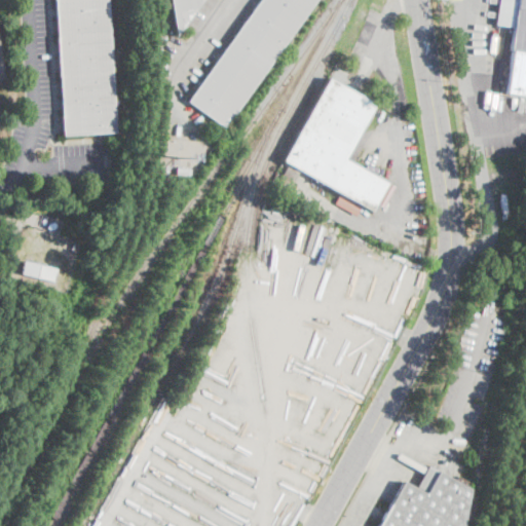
[(109,0),(118,132),(64,136),(53,0),(109,0)]
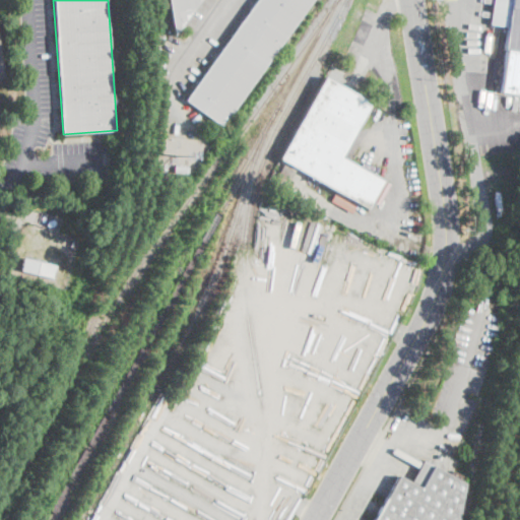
[(199,0),(175,35),(169,0),(199,0)]
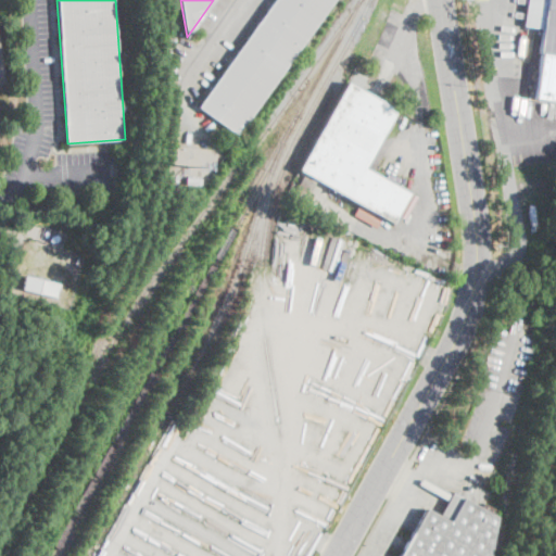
[(332,0),(249,117),(236,136),(209,115),(197,108),(273,0),(332,0)]
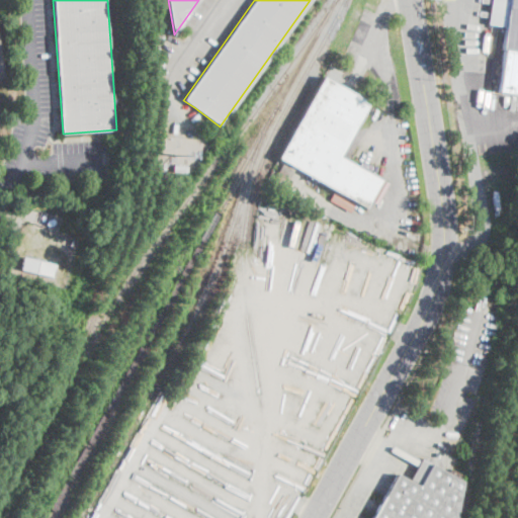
[(517,0),(517,94),(497,92),(504,50),(502,50),(505,25),(496,24),(499,0),(517,0)]
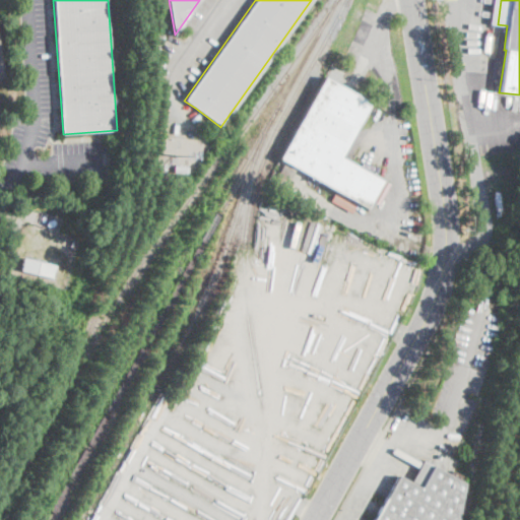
[(339,157),(381,181),(366,208),(295,169),(282,190),(271,183),(284,160),(279,158),(323,74),(372,102),(339,157)]
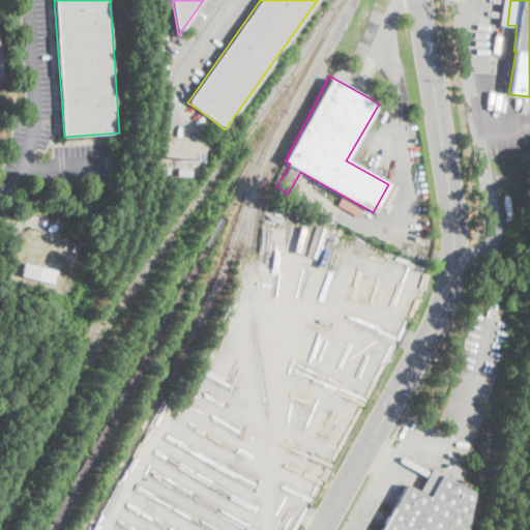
[(192,170),(190,177),(177,176),(178,169),(192,170)]
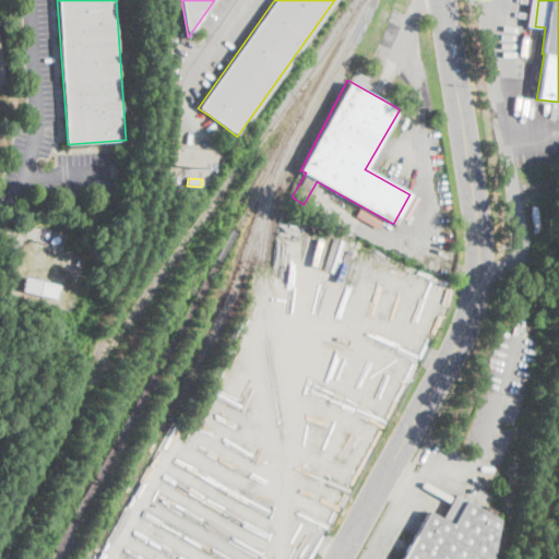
[(60,286),(57,300),(23,292),(26,277),(60,286)]
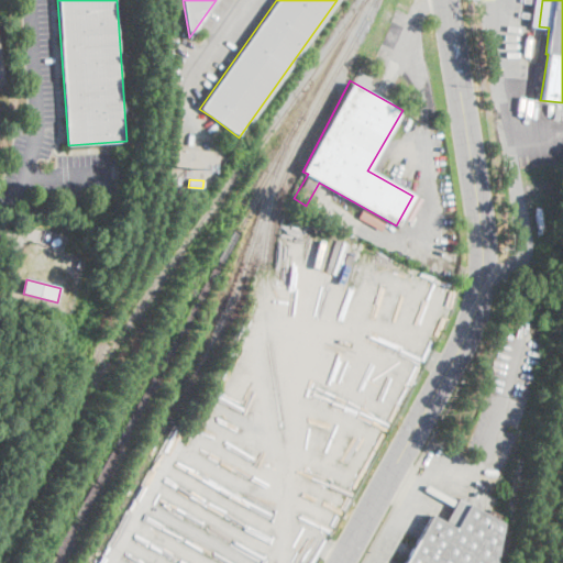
[(482,511),(503,523),(494,562),(405,562),(431,515),(445,522),(459,499),(482,511)]
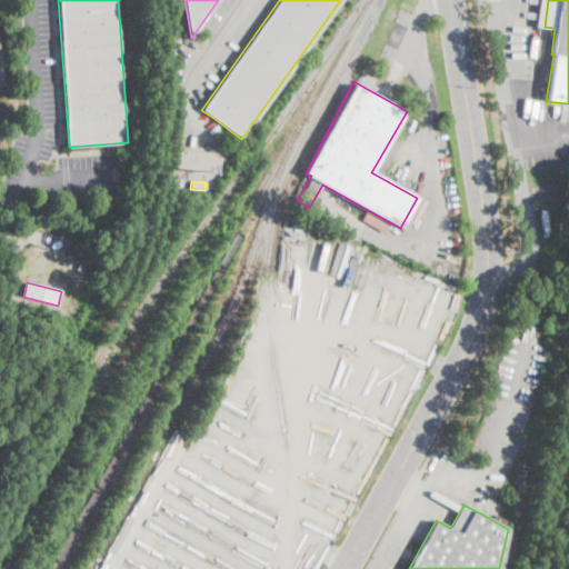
[(346,522),(338,535),(333,532),(340,519),(346,522)]
